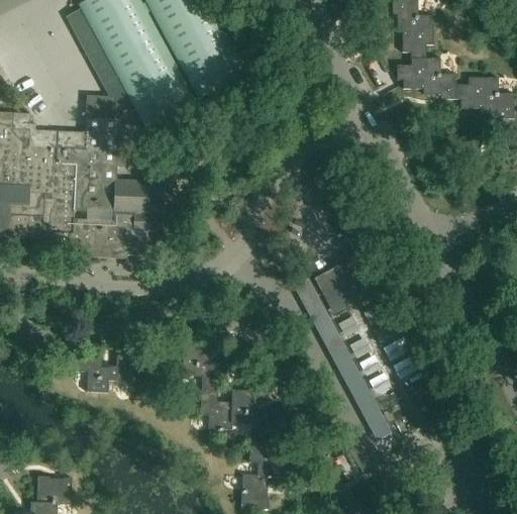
[(143,33),(167,24),(157,0),(145,0),(133,5),(143,33)]
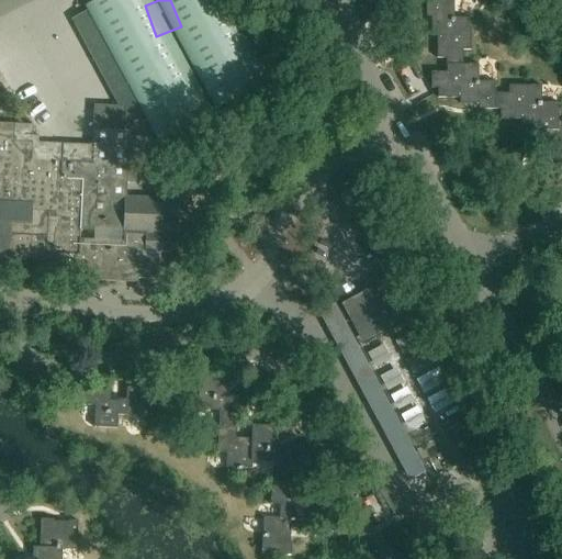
[(426,0),(426,14),(431,14),(431,34),(437,34),(437,55),(447,56),(447,69),(431,69),(431,86),(438,86),(438,94),(459,96),(459,101),(479,101),(479,107),(501,107),(501,116),(523,116),(523,122),(541,122),(541,143),(548,143),(548,153),(561,152),(561,119),(558,119),(558,100),(541,100),(541,82),(509,82),(509,90),(495,90),(495,79),(479,78),(479,62),(463,62),(463,47),(471,47),(471,15),(453,15),(454,0),(426,0)]
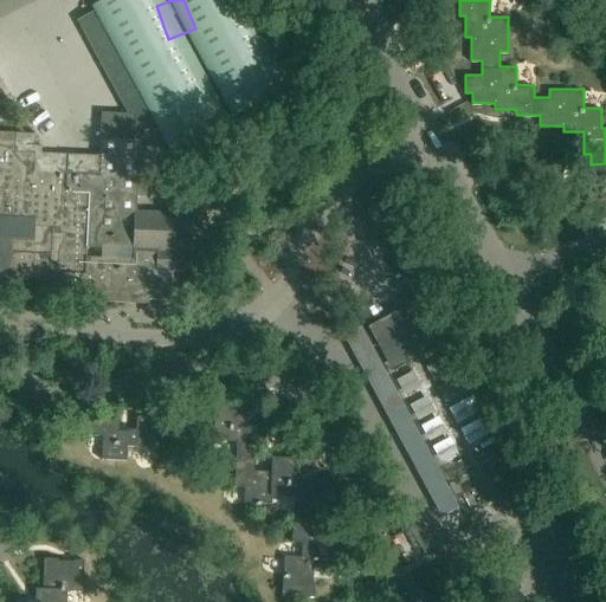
[(81,38),(107,69),(116,62),(90,30),(81,38)]
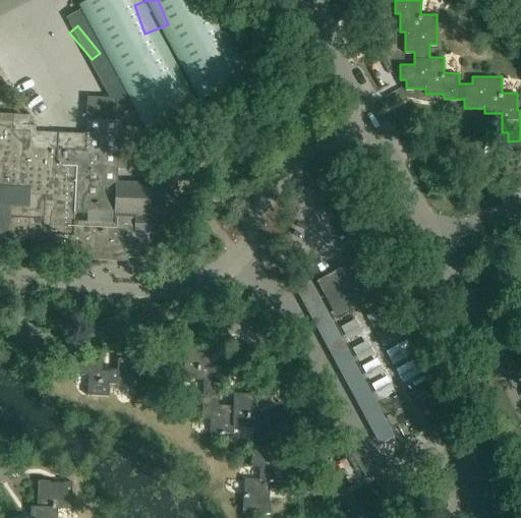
[(167,55),(143,63),(164,121),(188,112),(167,55)]
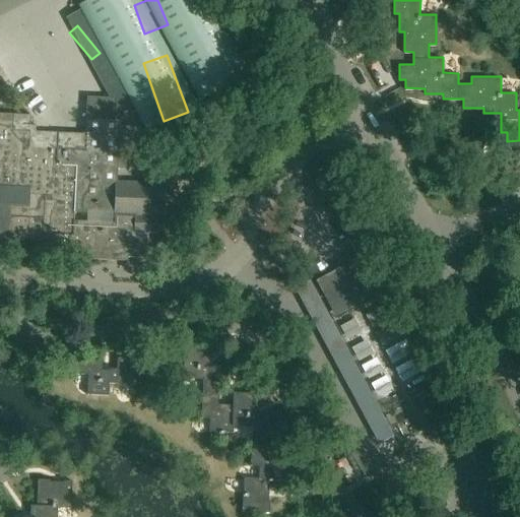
[(122,97),(89,94),(85,165),(73,164),(74,147),(60,147),(61,131),(38,129),(39,124),(33,123),(33,113),(0,111),(0,236),(52,239),(51,256),(106,259),(106,255),(145,257),(147,232),(155,232),(157,207),(158,183),(118,181),(119,154),(122,97)]
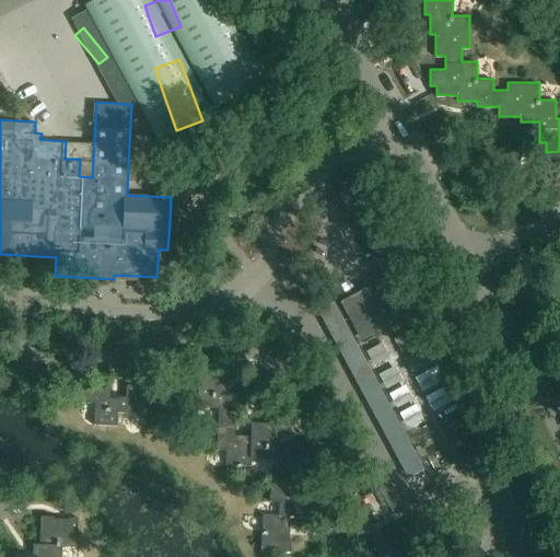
[(382,281),(340,301),(363,345),(419,316),(384,244),(369,251),(382,281)]
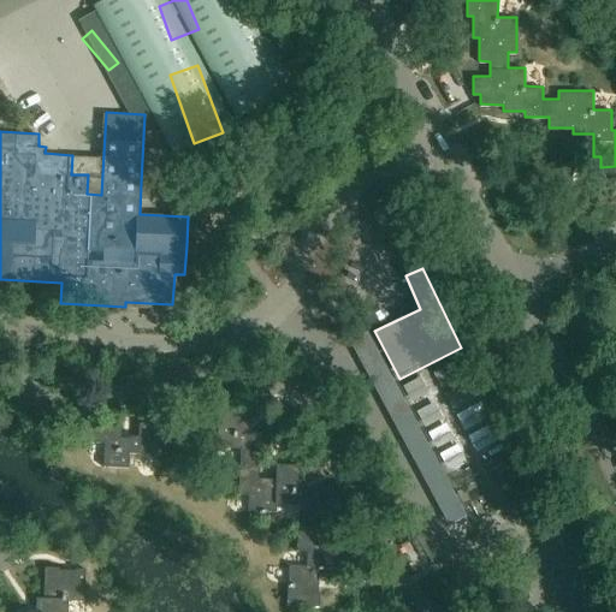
[(478,378),(449,391),(458,413),(487,399),(478,378)]
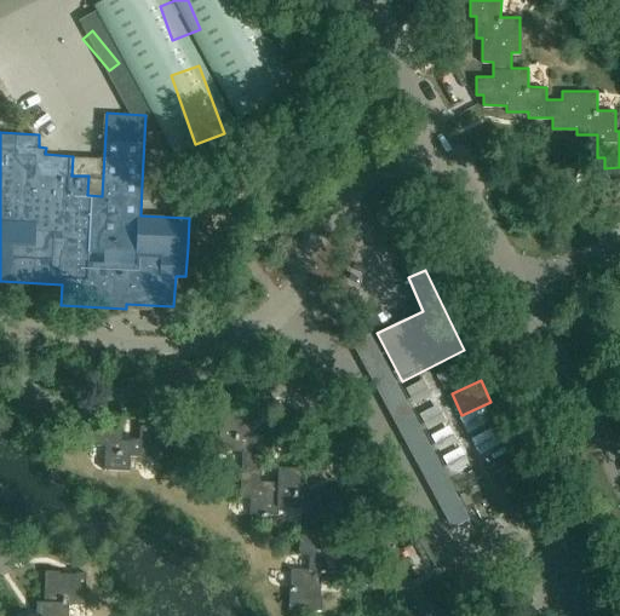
[(252,410),(219,409),(218,424),(206,422),(206,425),(189,425),(189,422),(179,421),(179,424),(166,424),(166,425),(139,424),(139,437),(132,437),(132,439),(122,438),(122,425),(90,424),(90,443),(107,444),(107,467),(128,468),(130,454),(179,456),(179,454),(218,456),(219,445),(242,447),(240,495),(252,496),(252,512),(262,512),(262,514),(267,514),(267,512),(277,513),(277,502),(300,504),(298,552),(311,553),(310,566),(290,565),(288,605),(320,606),(321,592),(319,592),(320,576),(322,576),(322,570),(325,570),(325,569),(336,569),(338,537),(319,536),(321,490),(308,490),(308,477),(310,477),(310,467),(277,466),(277,481),(260,479),(262,433),(248,433),(250,420),(252,420),(252,410)]
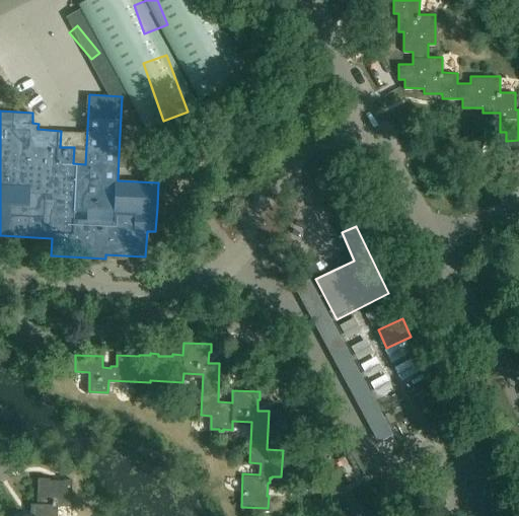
[(47,472),(35,472),(35,498),(28,498),(28,509),(20,509),(20,507),(13,507),(13,515),(41,515),(56,515),(56,500),(69,500),(69,474),(47,474),(47,472)]
